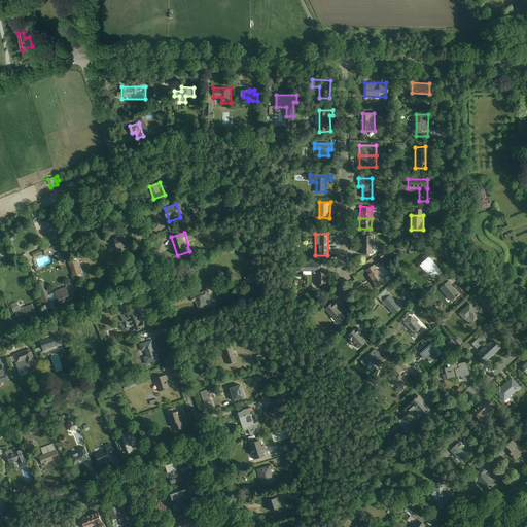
[(127,252),(132,251),(126,235),(114,239),(117,249),(125,247),(127,252)]
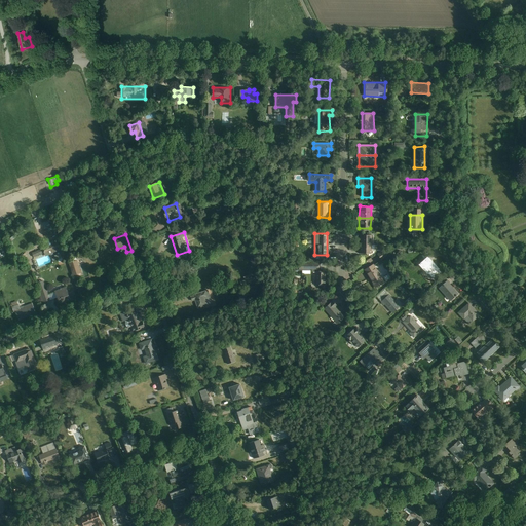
[(360,234),(359,243),(371,243),(371,234),(360,234)]
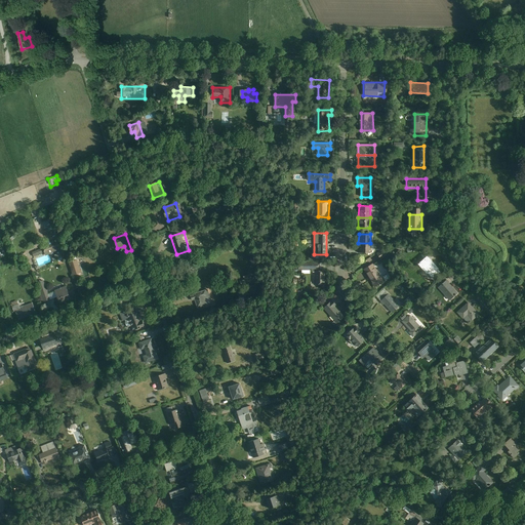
[(45,253),(61,247),(57,239),(42,246),(45,253)]
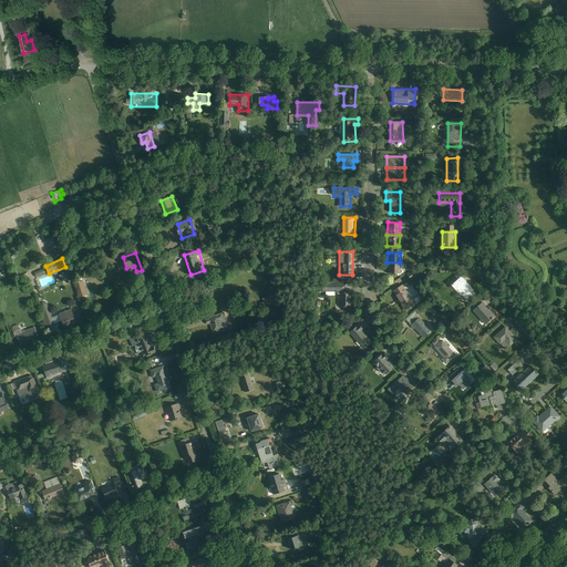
[(387,272),(399,272),(400,263),(387,263),(387,272)]
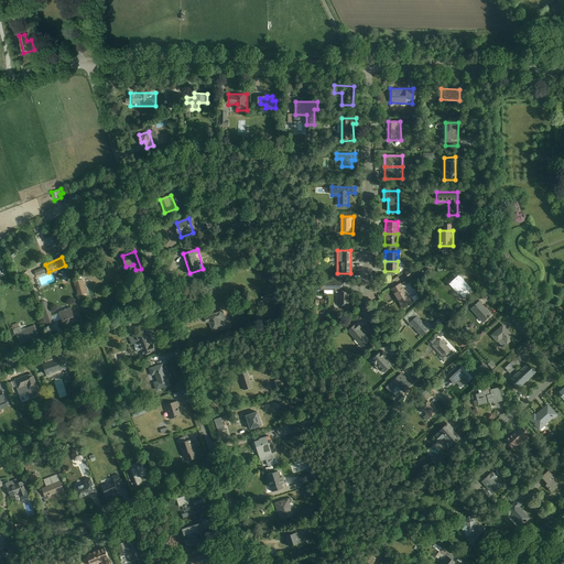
[(407,278),(414,275),(412,269),(404,271),(407,278)]
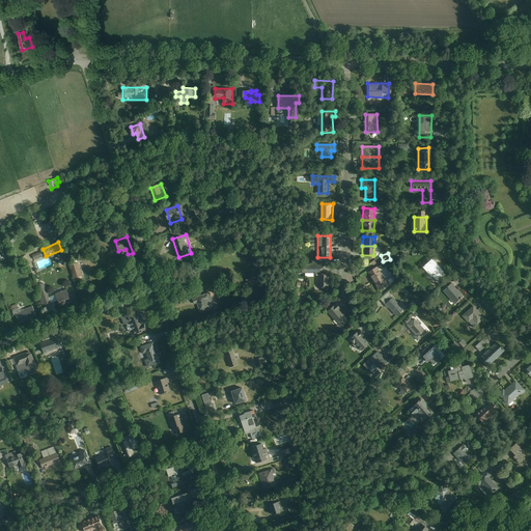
[(55,262),(57,261),(58,266),(62,263),(60,256),(54,258),(55,262)]
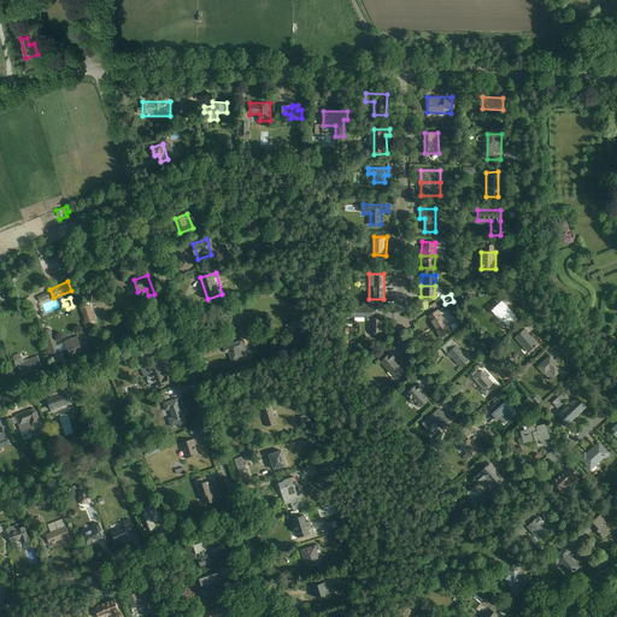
[(505,329),(517,319),(500,299),(488,309),(505,329)]
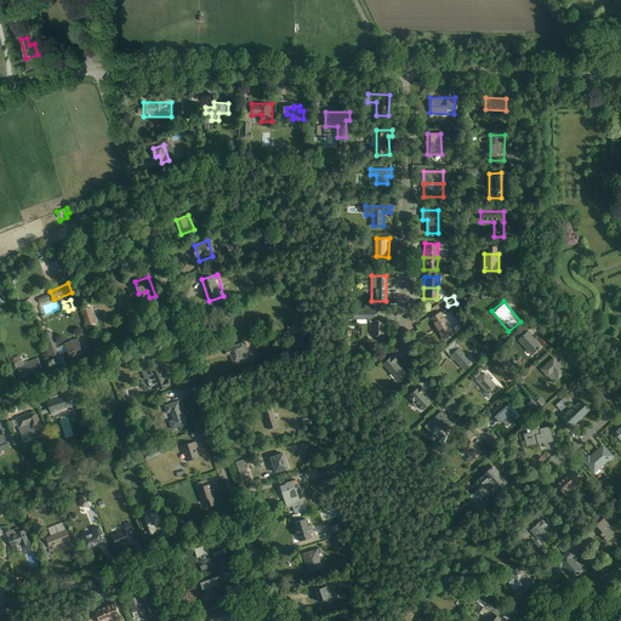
[(81,309),(85,325),(95,323),(91,307),(81,309)]
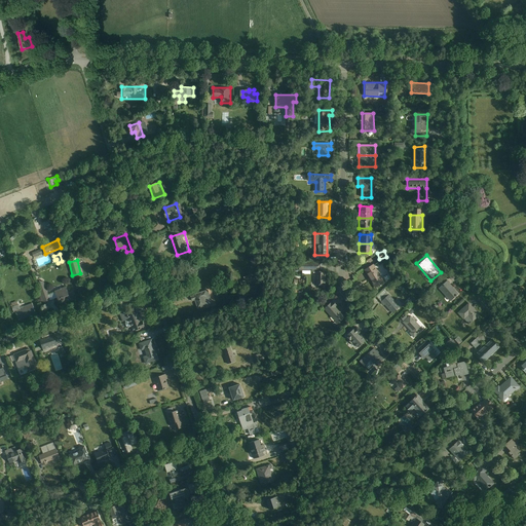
[(374,288),(383,282),(372,263),(363,269),(374,288)]
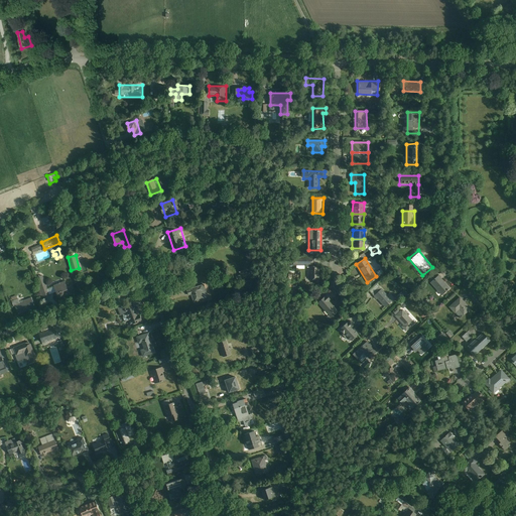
[(308,279),(317,279),(318,265),(308,265),(308,279)]
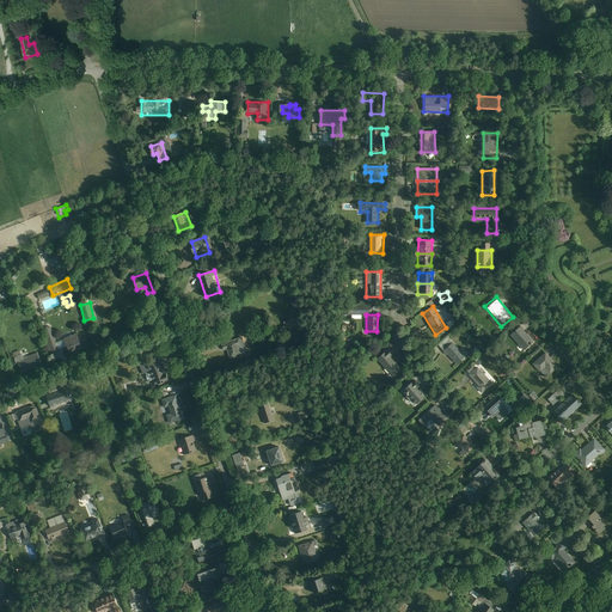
[(298,330),(298,323),(292,323),(292,320),(283,320),(285,330),(298,330)]
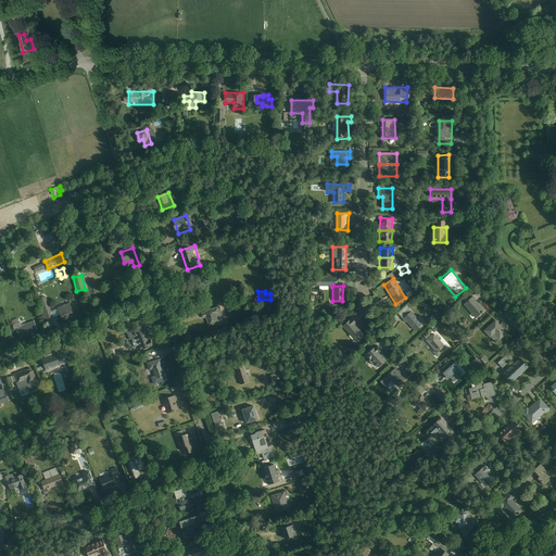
[(475,318),(485,310),(472,294),(462,303),(475,318)]
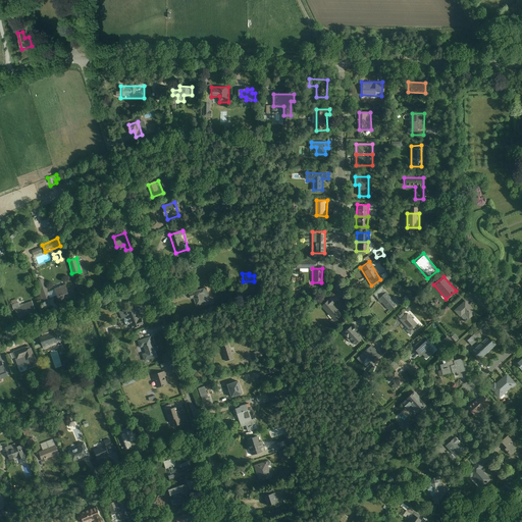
[(60,303),(71,299),(66,284),(55,288),(60,303)]
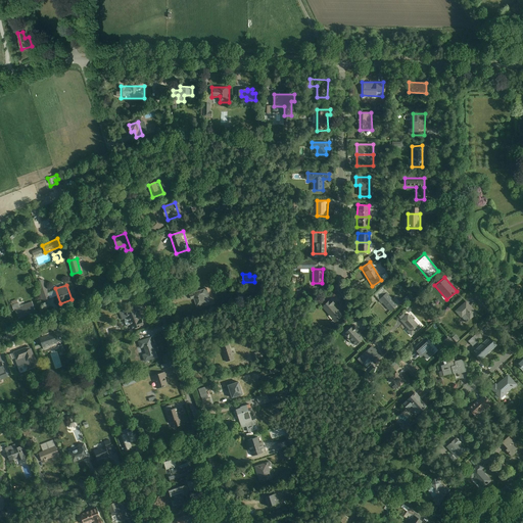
[(193,293),(198,307),(206,305),(203,296),(207,294),(205,288),(193,293)]
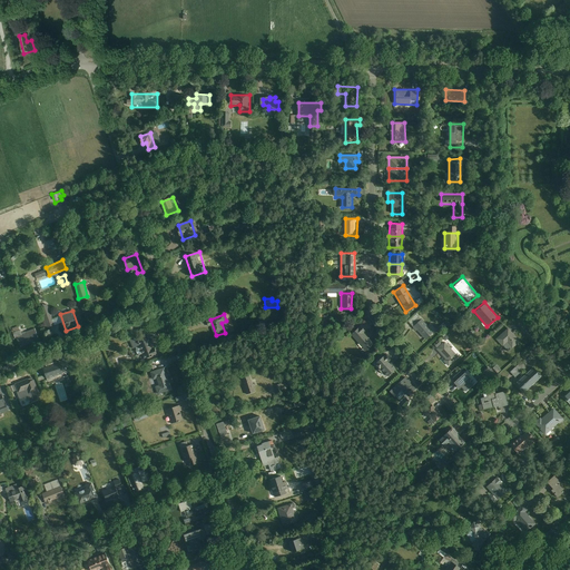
[(55,326),(62,324),(59,316),(51,318),(55,326)]
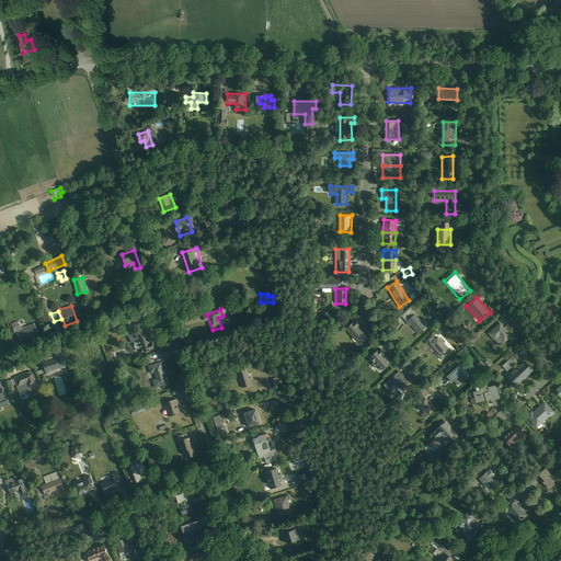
[(418,333),(425,327),(412,311),(404,319),(418,333)]
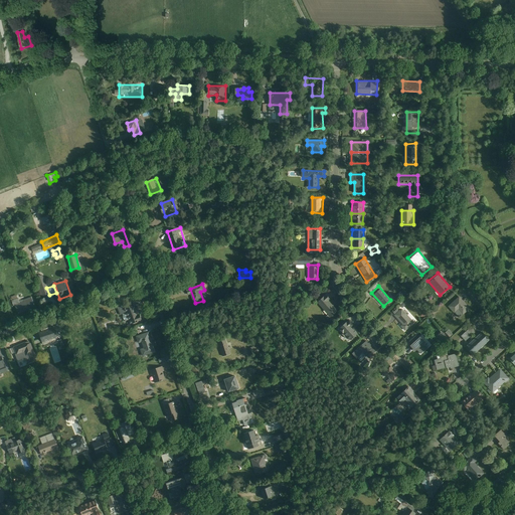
[(315,302),(329,317),(336,310),(328,301),(330,299),(324,294),(315,302)]
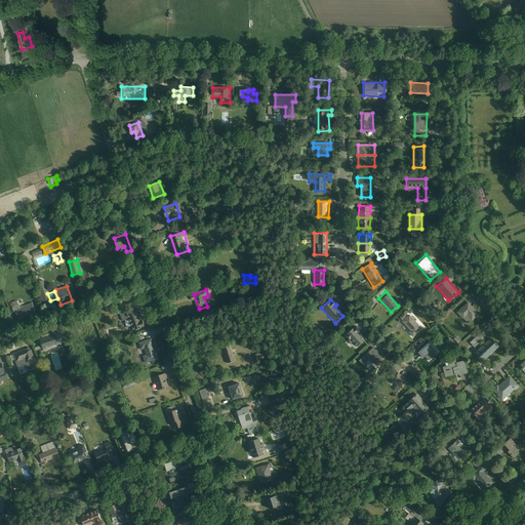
[(471,321),(478,315),(468,301),(454,312),(461,320),(467,316),(471,321)]
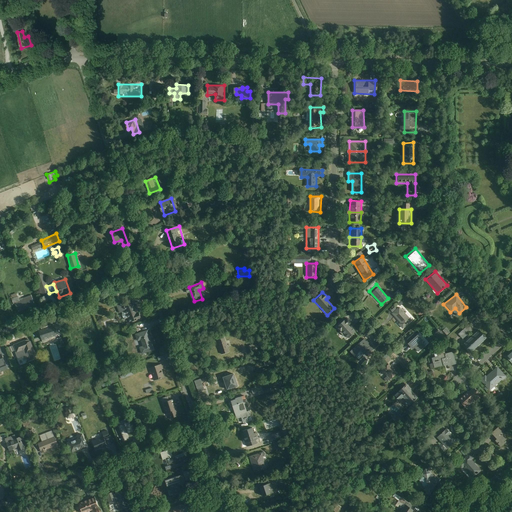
[(17,312),(35,306),(31,295),(13,301),(17,312)]
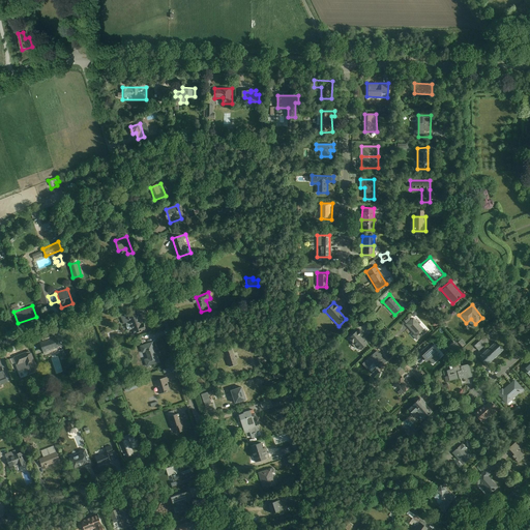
[(137,335),(148,331),(141,313),(130,317),(137,335)]
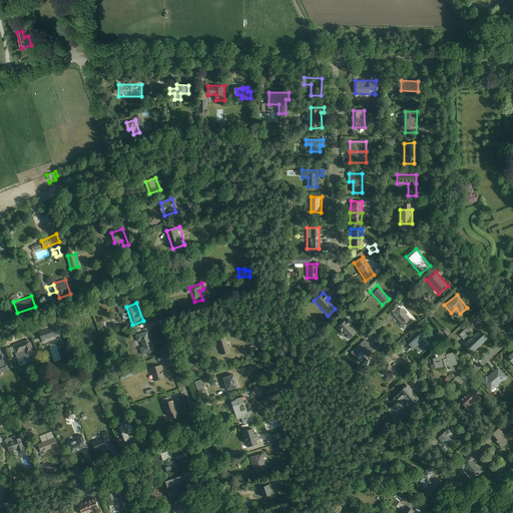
[(403,330),(413,321),(399,306),(391,313),(399,322),(397,324),(403,330)]
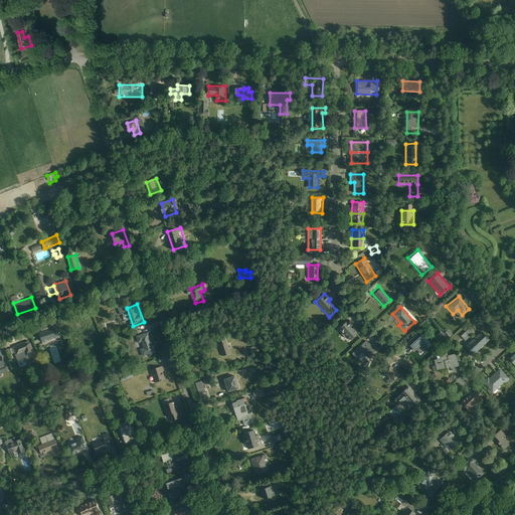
[(358,334),(351,326),(353,325),(348,319),(337,329),(349,341),(358,334)]
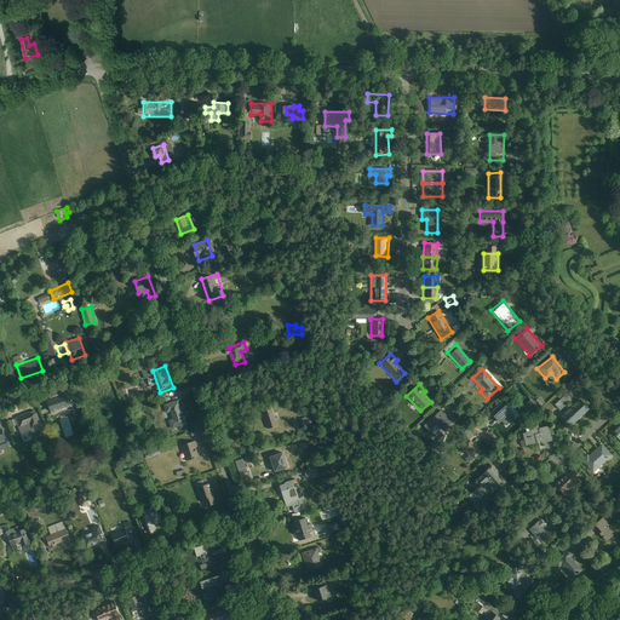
[(52,413),(69,408),(65,396),(49,401),(52,413)]
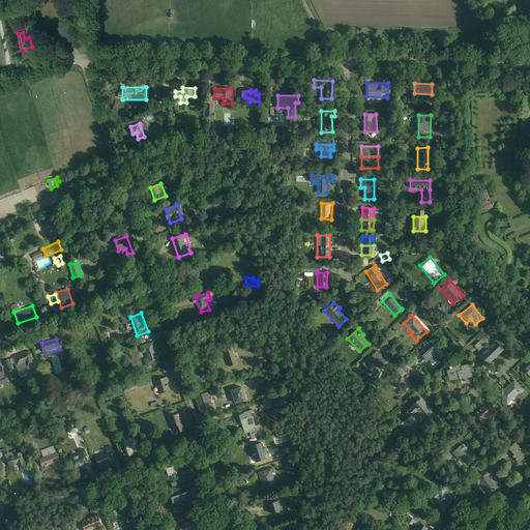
[(484,365),(503,349),(494,340),(476,356),(484,365)]
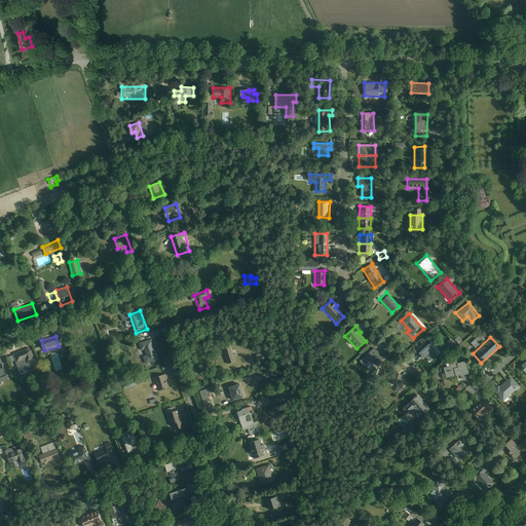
[(147,365),(160,360),(153,338),(139,343),(147,365)]
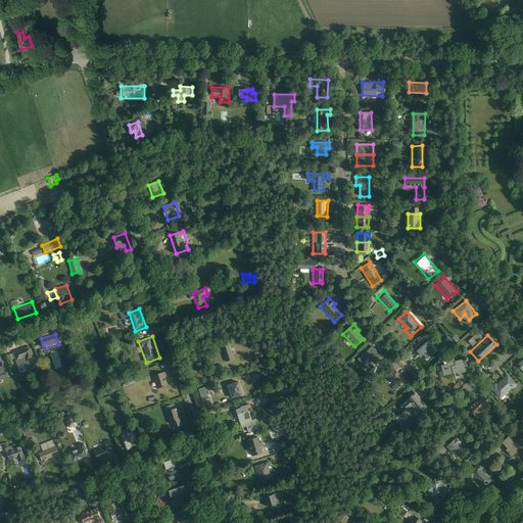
[(415,350),(425,362),(435,352),(425,341),(415,350)]
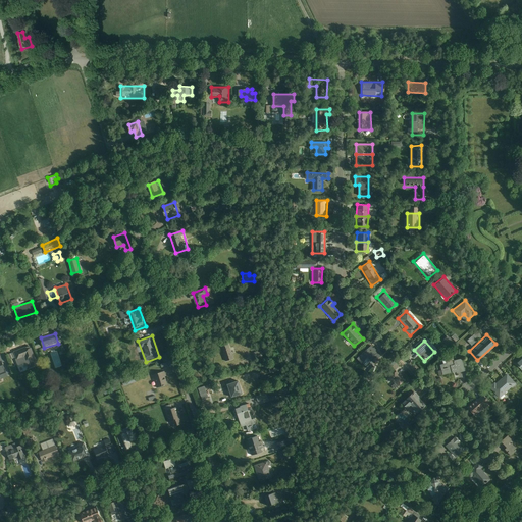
[(224,361),(232,358),(227,344),(219,346),(224,361)]
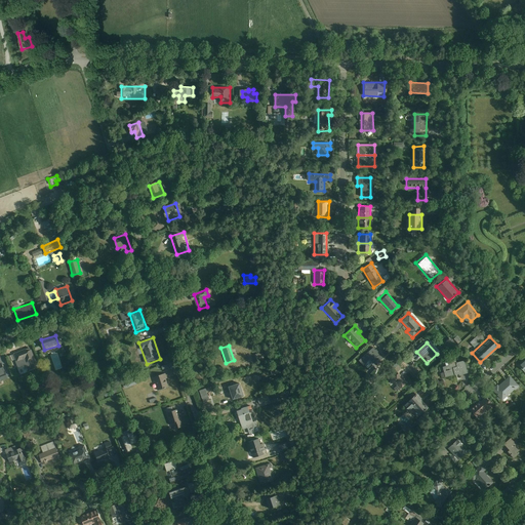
[(28,363),(36,360),(31,347),(14,354),(17,362),(26,358),(28,363)]
